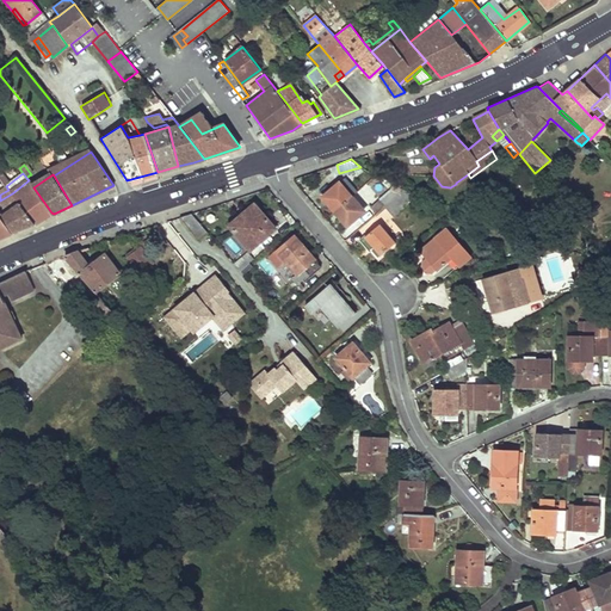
[(323,197),(335,210),(352,196),(357,192),(345,178),(334,187),(323,197)]
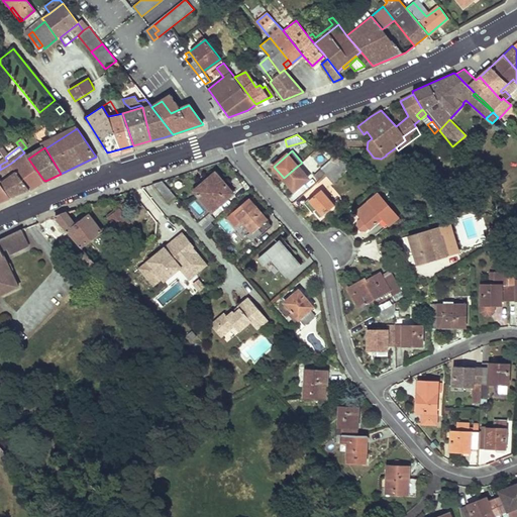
[(24,152),(10,164),(29,190),(30,189),(43,180),(28,159),(24,152)]
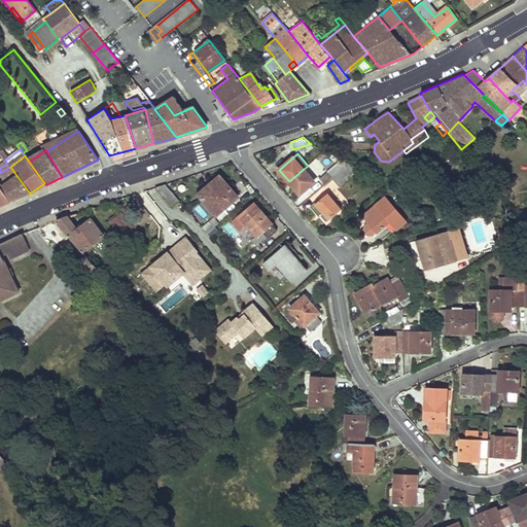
[(328,171),(332,177),(344,167),(336,165),(328,171)]
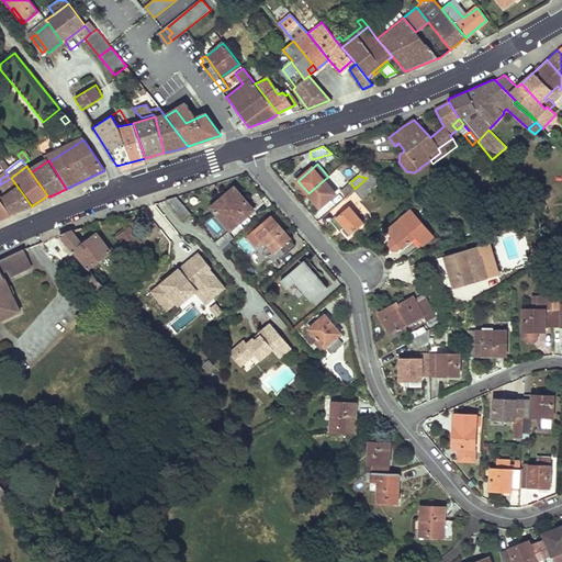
[(362,199),(369,193),(375,188),(381,180),(371,176),(367,178),(355,189),(362,199)]
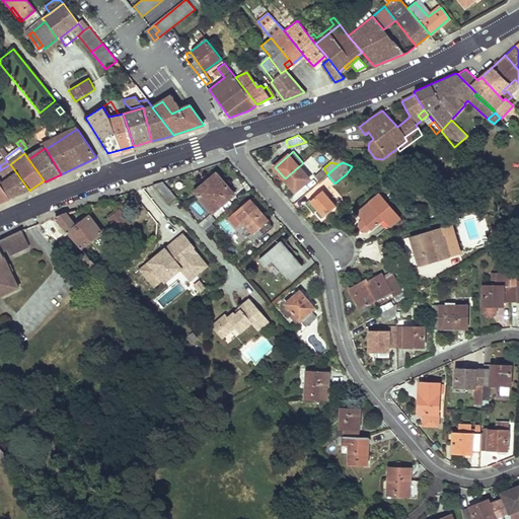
[(473,172),(476,170),(478,168),(474,163),(470,167),(473,172)]
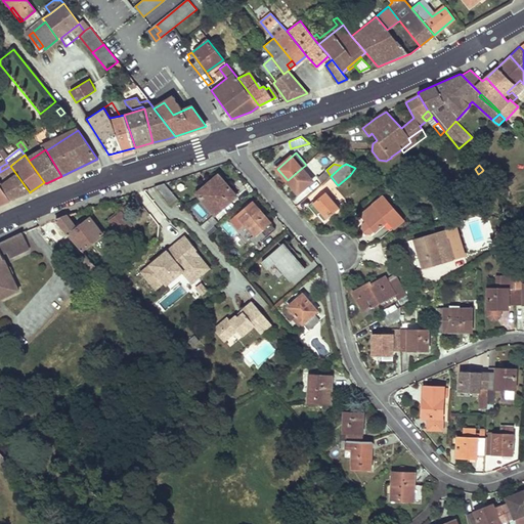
[(10,166),(0,172),(0,180),(11,201),(12,200),(30,192),(10,166)]
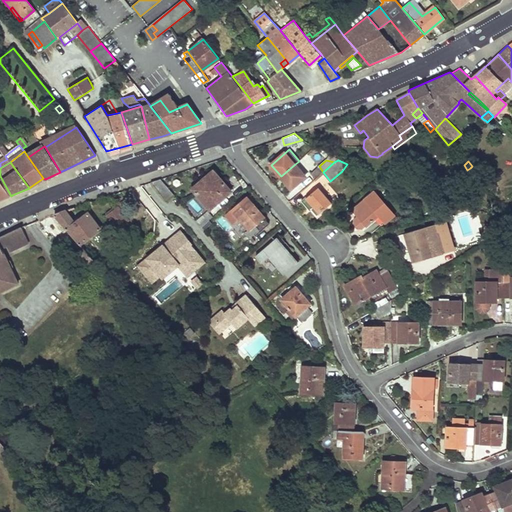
[(295,164),(281,176),(292,188),(306,176),(295,164)]
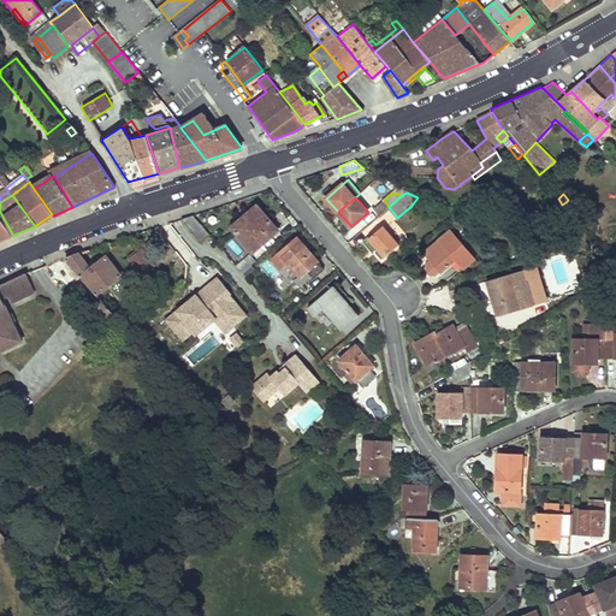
[(380,214),(389,207),(384,200),(375,207),(380,214)]
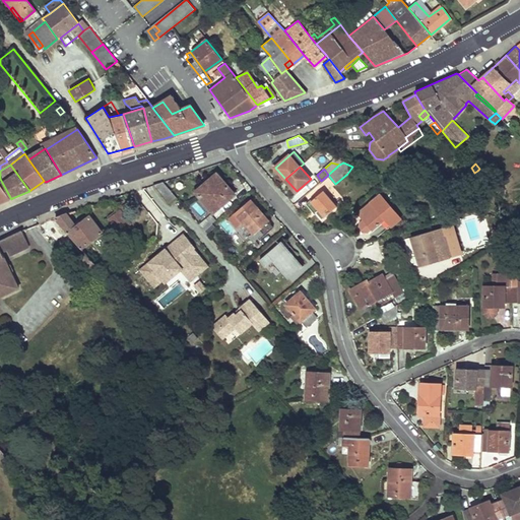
[(213,212),(223,203),(234,194),(216,174),(196,192),(202,198),(196,203),(205,213),(209,208),(213,212)]
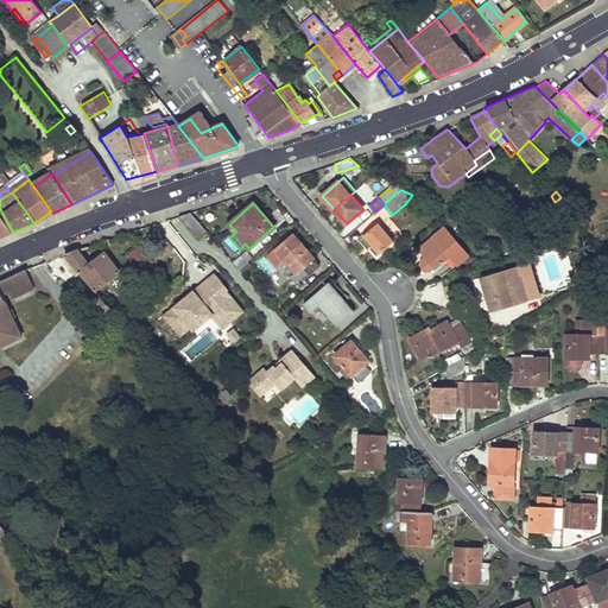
[(0,236),(13,233),(0,209),(0,236)]
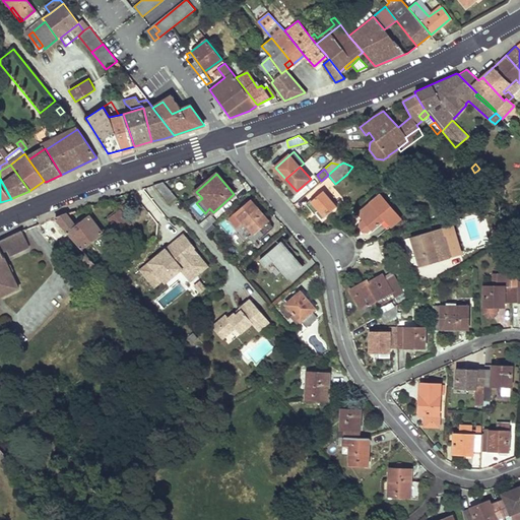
[(164,182),(158,184),(153,185),(169,204),(178,199),(164,182)]
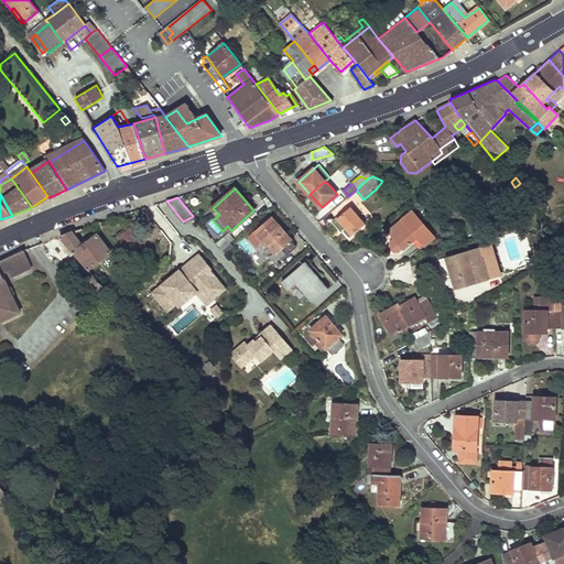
[(337,217),(335,219),(333,221),(338,228),(343,225),(346,228),(343,230),(348,238),(365,225),(350,208),(338,218),(337,217)]
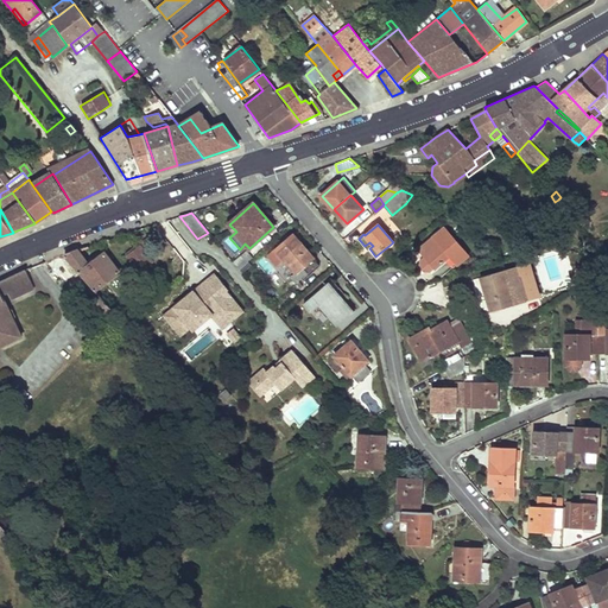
[(431,270),(435,272),(448,261),(454,268),(468,255),(445,228),(417,252),(423,258),(419,261),(419,265),(424,271),(429,272),(431,270)]
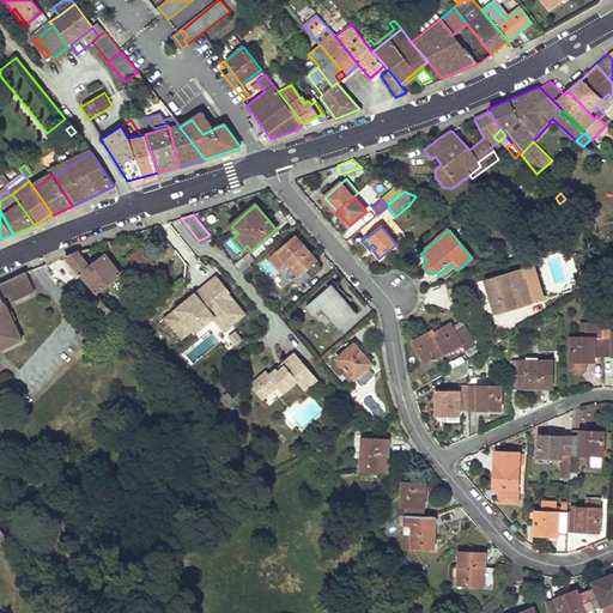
[(287,262),(289,263),(297,275),(293,279),(298,286),(309,277),(310,278),(321,269),(315,261),(314,262),(308,255),(309,254),(296,237),(279,252),(287,262)]
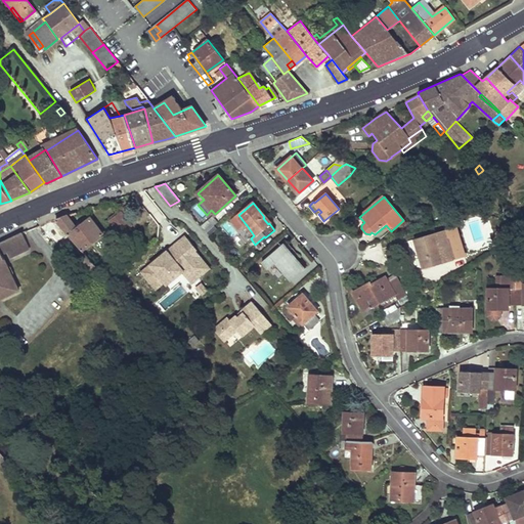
[(155,204),(149,207),(157,217),(162,214),(155,204)]
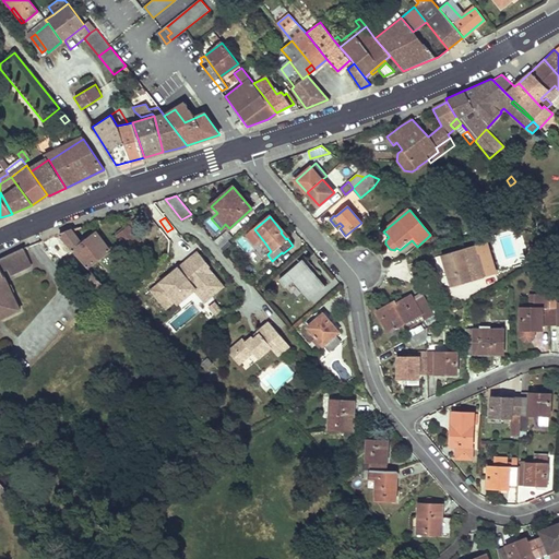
[(129,249),(134,245),(140,240),(129,227),(118,236),(129,249)]
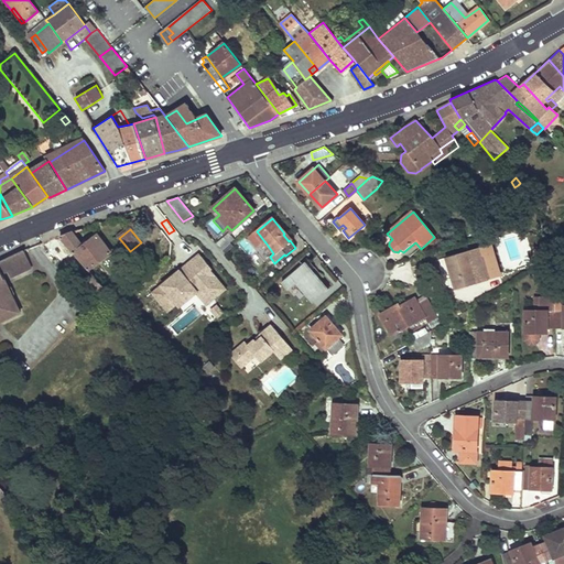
[(61,238),(88,270),(110,252),(97,236),(83,246),(73,231),(61,238)]
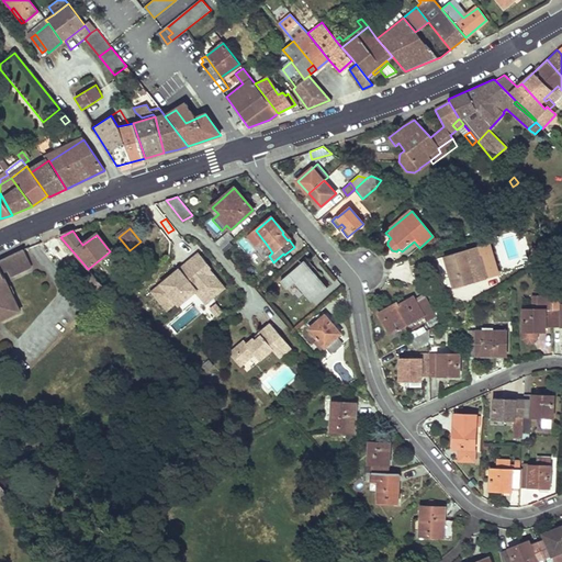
[(263,240),(256,231),(248,237),(256,246),(263,240)]
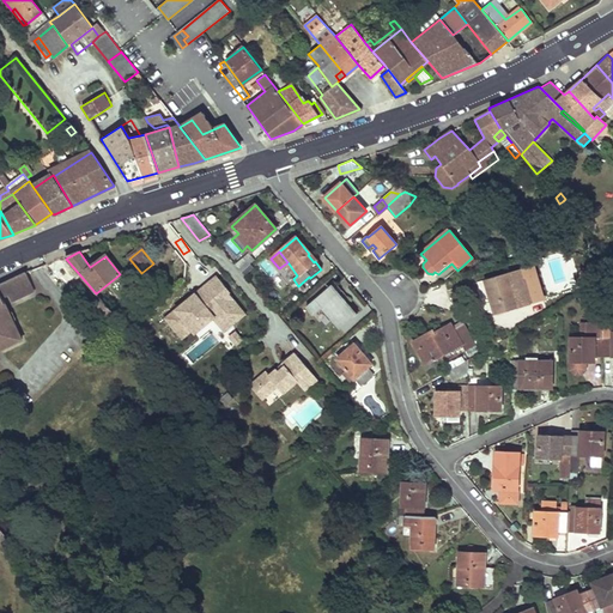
[(241,271),(248,266),(254,260),(249,254),(236,265),(241,271)]
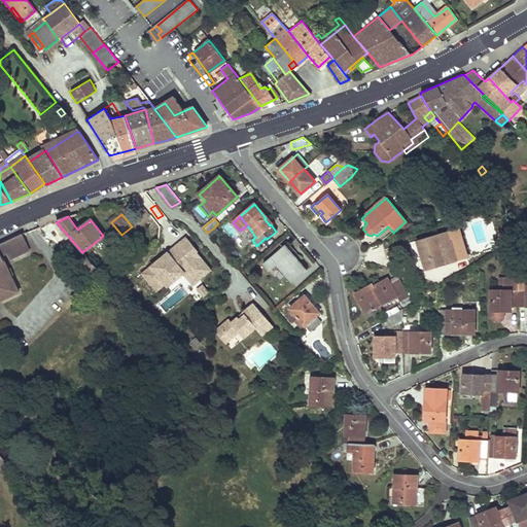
[(100,273),(82,252),(57,222),(56,220),(39,226),(73,269),(76,266),(82,273),(90,281),(100,273)]
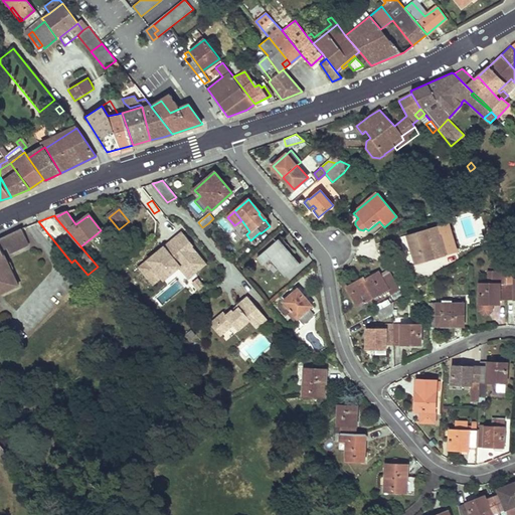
[(449,223),(437,227),(445,254),(457,251),(449,223)]
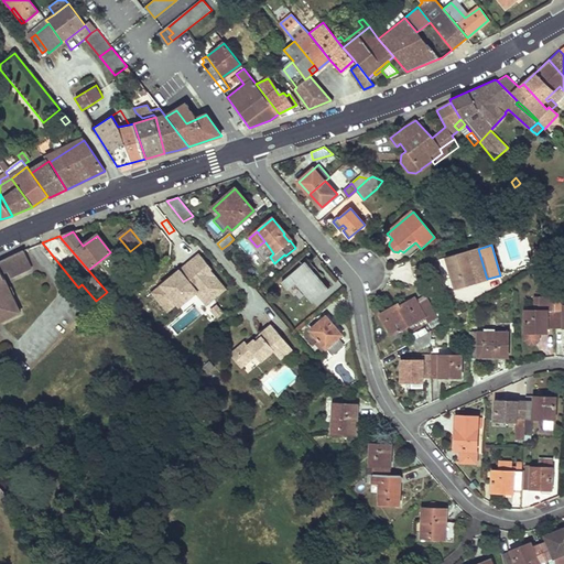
[(0,323),(21,313),(3,273),(9,271),(12,277),(33,268),(25,249),(0,261),(0,323)]
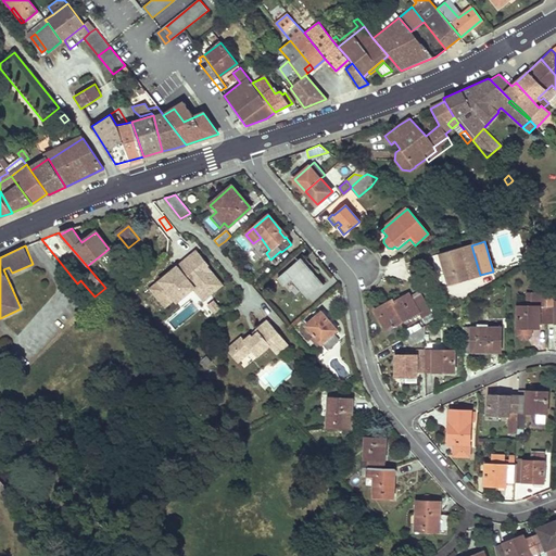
[(449,285),(465,280),(480,275),(471,245),(440,254),(449,285)]
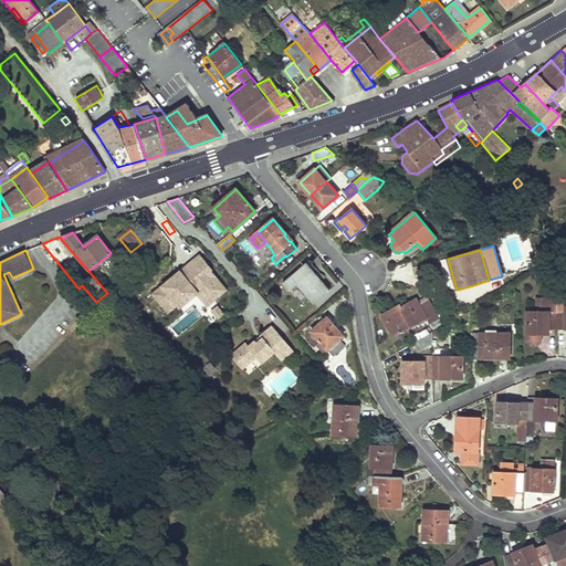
[(227,289),(199,257),(155,293),(167,308),(176,302),(179,306),(197,292),(208,304),(227,289)]
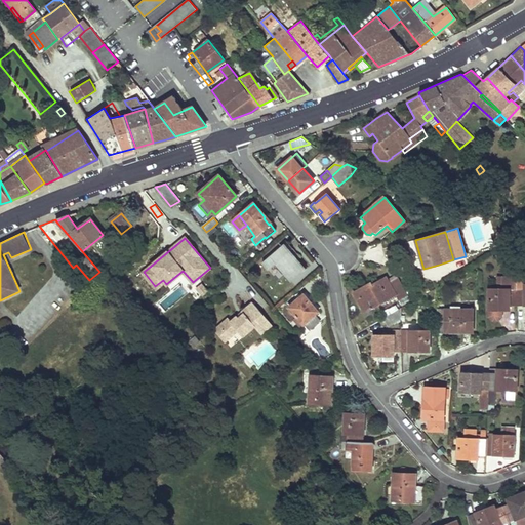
[(290,250),(291,250),(292,249),(287,242),(263,263),(269,269),(276,263),(291,281),(301,272),(306,269),(290,250)]
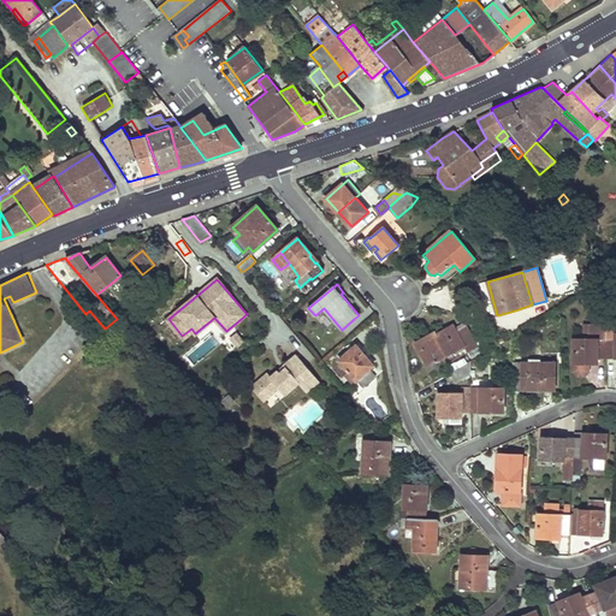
[(581,297),(584,302),(586,306),(605,295),(600,286),(581,297)]
